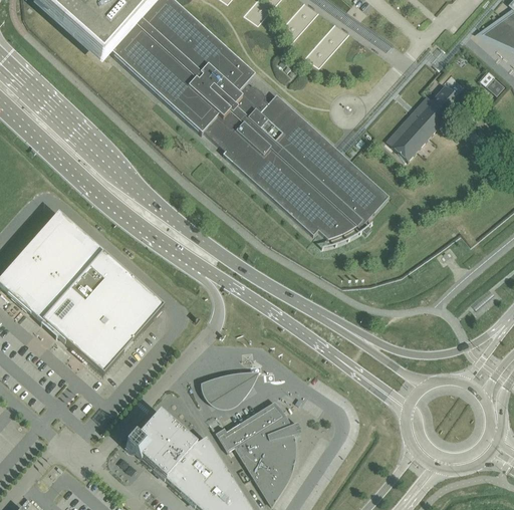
[(37,0),(32,6),(100,66),(111,53),(110,52),(157,0),(37,0)]
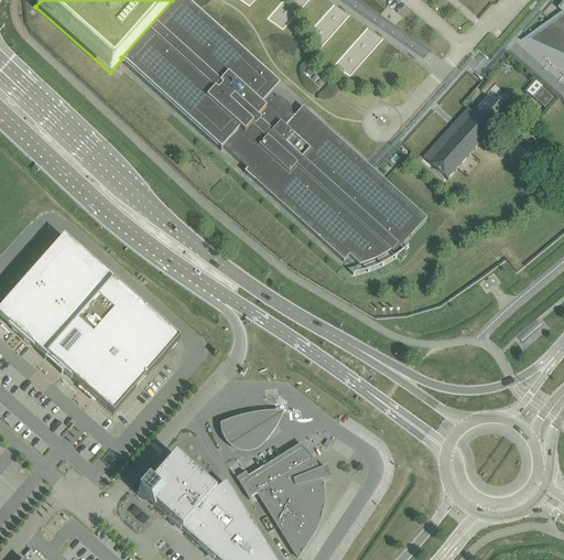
[(172,0),(121,57),(220,147),(223,144),(247,165),(243,169),(252,175),(343,258),(348,252),(359,261),(370,258),(381,254),(391,247),(401,257),(407,250),(400,245),(426,215),(303,104),(294,112),(290,109),(291,108),(290,106),(289,103),(288,100),(285,98),(283,97),(281,96),(278,95),(275,94),(274,95),(270,92),(279,82),(187,0),(172,0)]
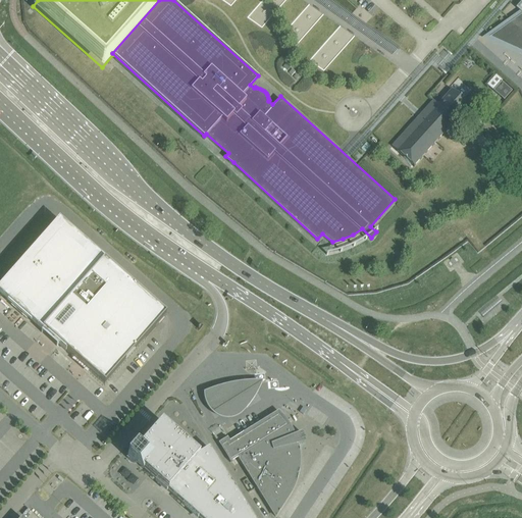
[(521,11),(490,35),(521,48),(521,11)]
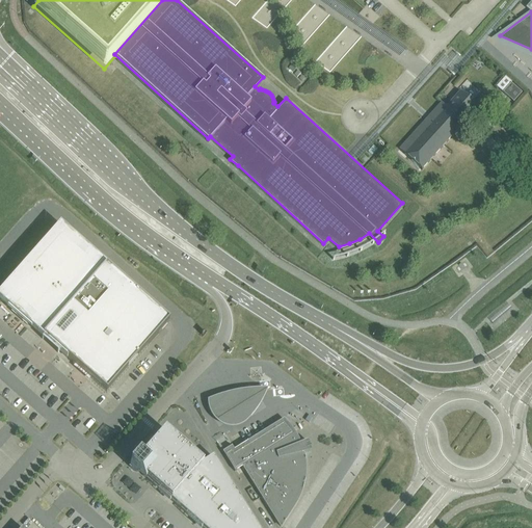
[(510,79),(502,88),(513,98),(521,88),(510,79)]
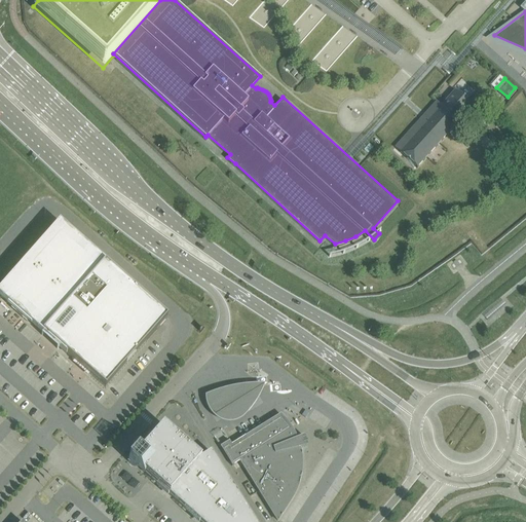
[(458,117),(472,103),(455,86),(441,102),(458,117)]
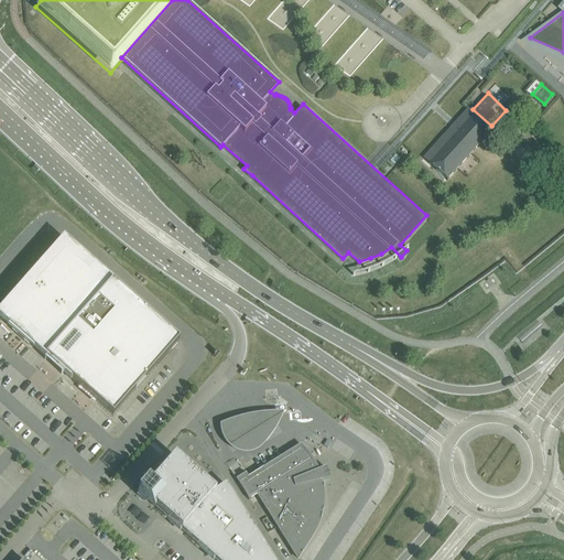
[(491,126),(473,109),(468,105),(456,118),(457,120),(454,124),(452,122),(423,154),(446,175),(491,126)]
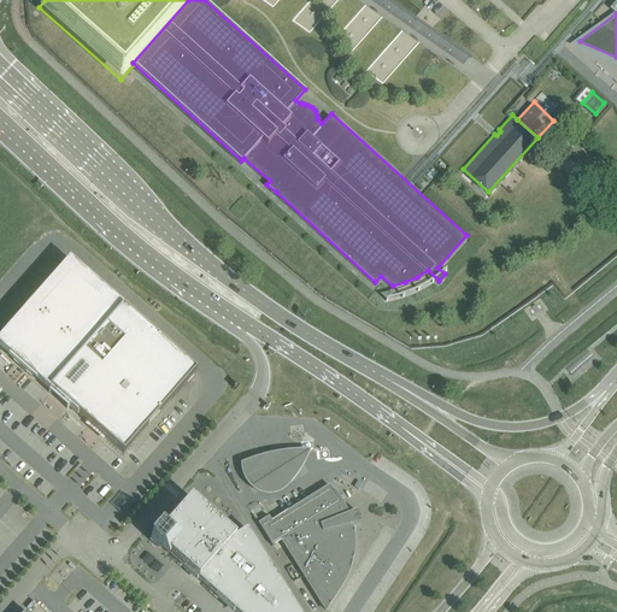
[(123,451),(195,369),(69,256),(0,333),(0,341),(51,386),(48,388),(50,389),(51,387),(68,401),(66,404),(68,405),(69,402),(123,451)]
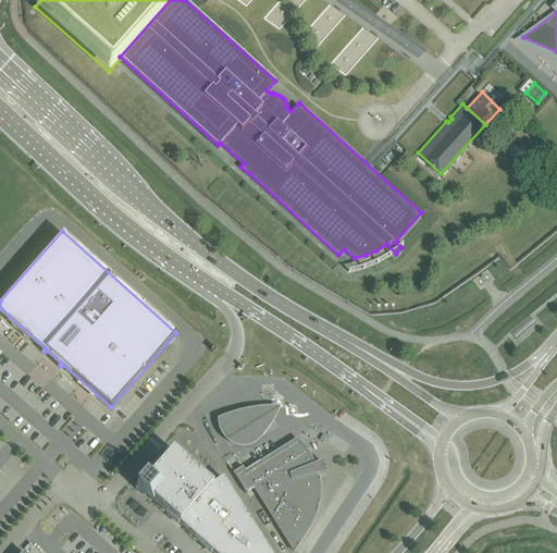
[(227,409),(217,414),(217,417),(218,424),(221,430),(225,435),(230,439),(235,442),(239,442),(246,442),(251,441),(257,438),(264,430),(271,419),(277,408),(280,402),(264,402),(255,403),(246,405),(237,407),(227,409)]
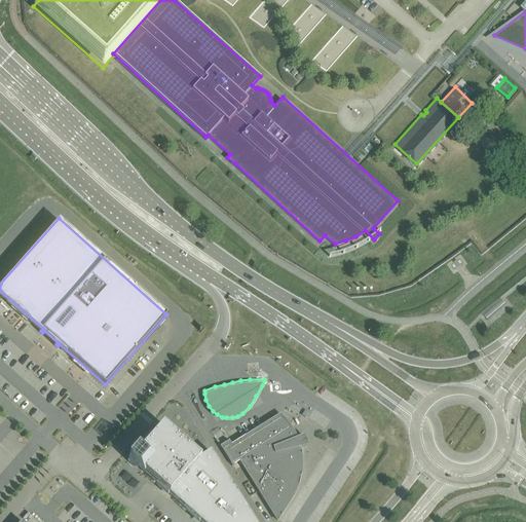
[(303,432),(296,435),(295,431),(293,427),(291,424),(289,421),(287,418),(285,416),(282,413),(279,411),(231,441),(229,437),(220,443),(232,462),(239,457),(261,493),(262,493),(277,517),(293,493),(295,489),(296,487),(297,483),(298,481),(298,480),(299,478),(299,476),(300,472),(300,470),(301,468),(301,464),(301,462),(301,460),(301,457),(301,453),(301,450),(300,448),(300,445),(307,443),(303,432)]
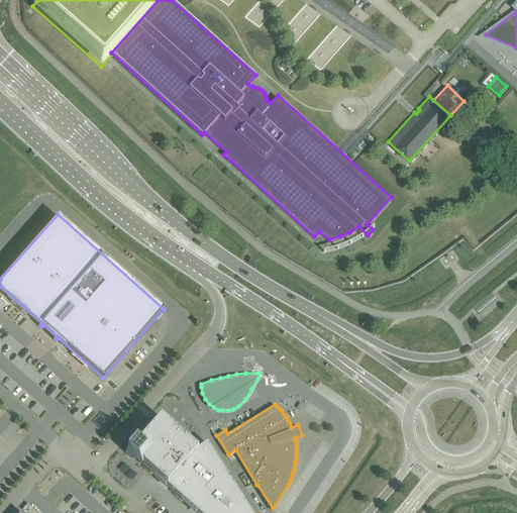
[(197,447),(191,442),(161,414),(129,449),(200,512),(252,512),(207,440),(197,447)]
